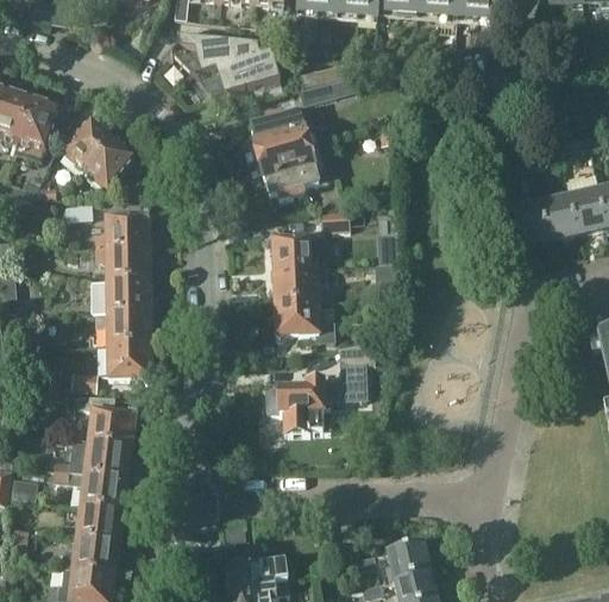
[(176,0),(176,10),(188,11),(189,0),(176,0)]
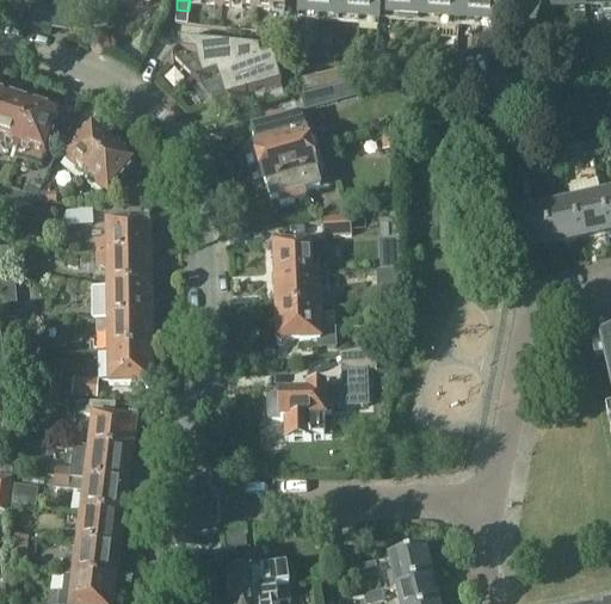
[(298,0),(298,10),(380,17),(380,10),(400,12),(400,0),(298,0)]
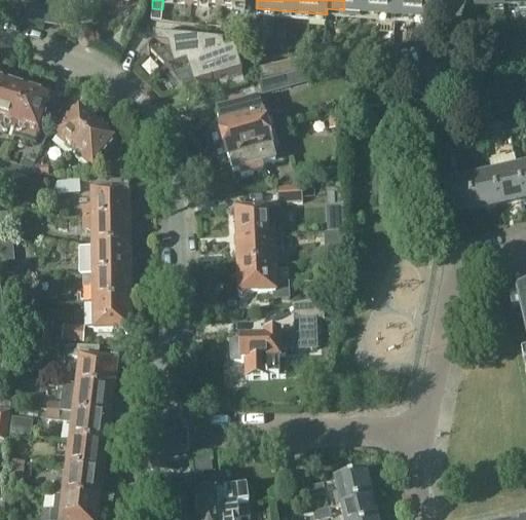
[(344,0),(344,10),(430,16),(431,1),(442,2),(442,0),(344,0)]
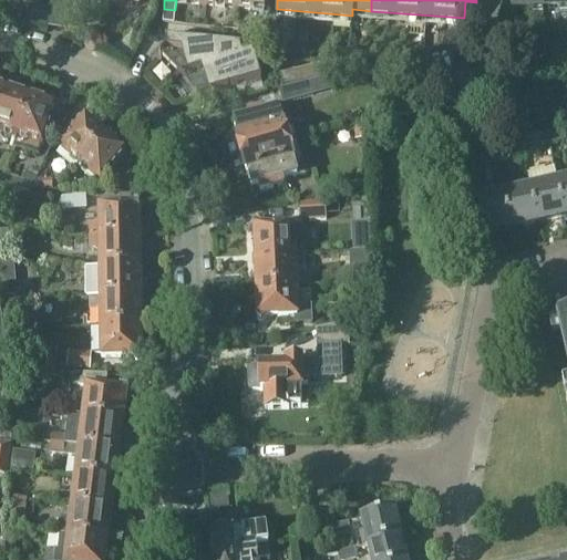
[(515,0),(515,3),(532,2),(532,10),(532,24),(543,23),(543,10),(543,2),(543,0),(515,0)]
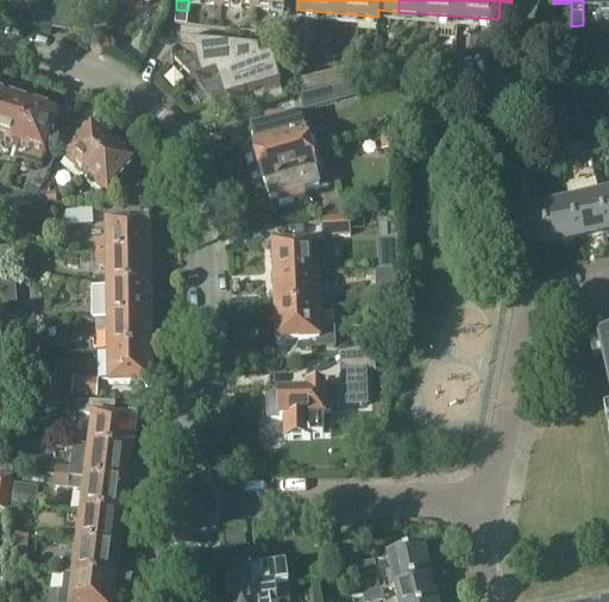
[(583,0),(583,2),(598,1),(600,12),(595,12),(595,22),(600,22),(600,25),(600,30),(608,29),(608,0),(583,0)]
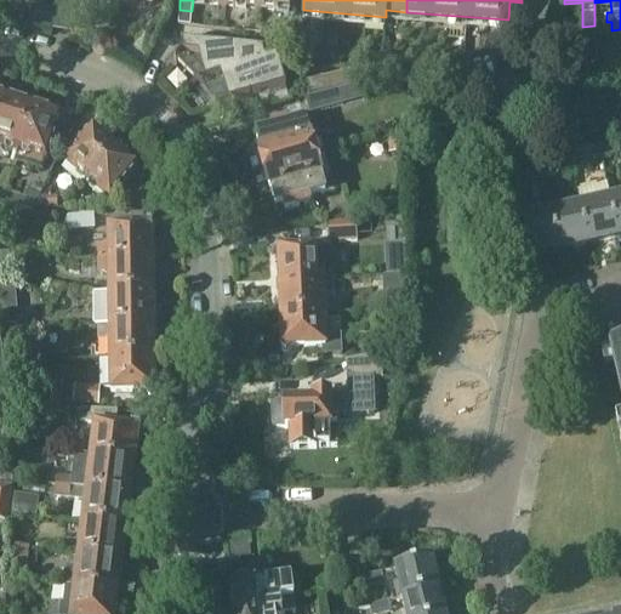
[(180,10),(178,20),(191,21),(192,11),(180,10)]
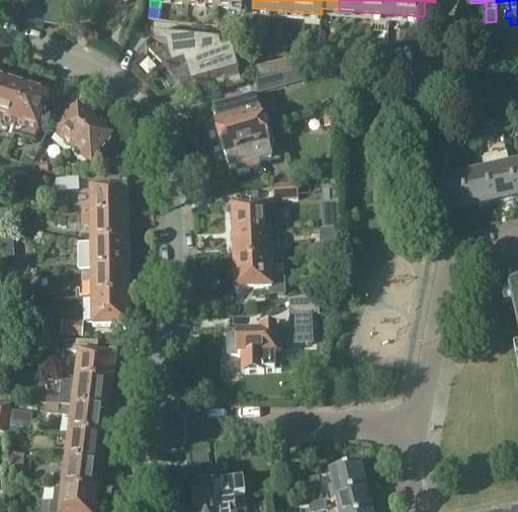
[(151,44),(147,48),(147,49),(148,48),(162,62),(164,64),(221,48),(220,41),(221,41),(221,40),(193,37),(195,21),(179,20),(153,17),(151,44)]
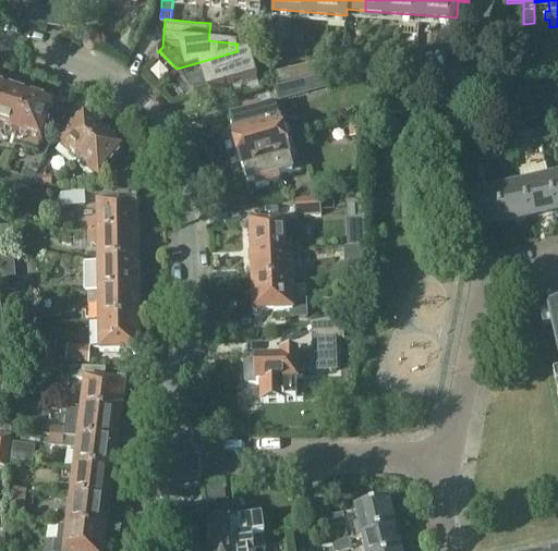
[(403,47),(392,50),(395,58),(405,56),(404,50),(403,47)]
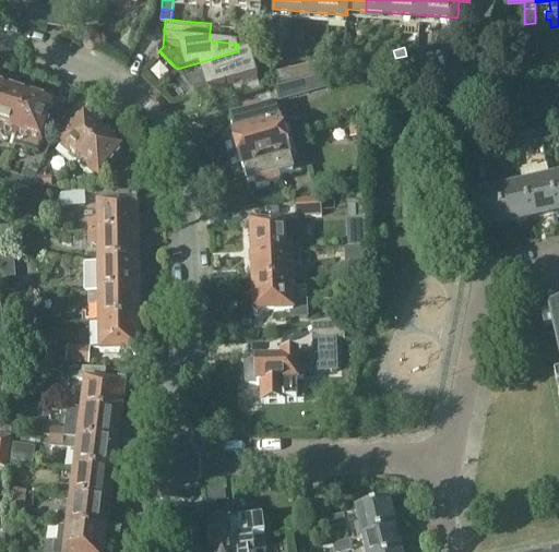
[(238,51),(177,69),(181,74),(194,92),(193,92),(194,93),(195,92),(230,82),(235,94),(261,86),(250,48),(238,51)]
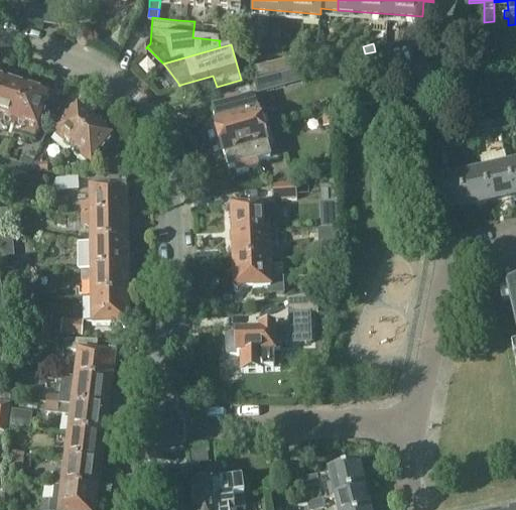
[(515,45),(507,45),(507,55),(515,55),(515,45)]
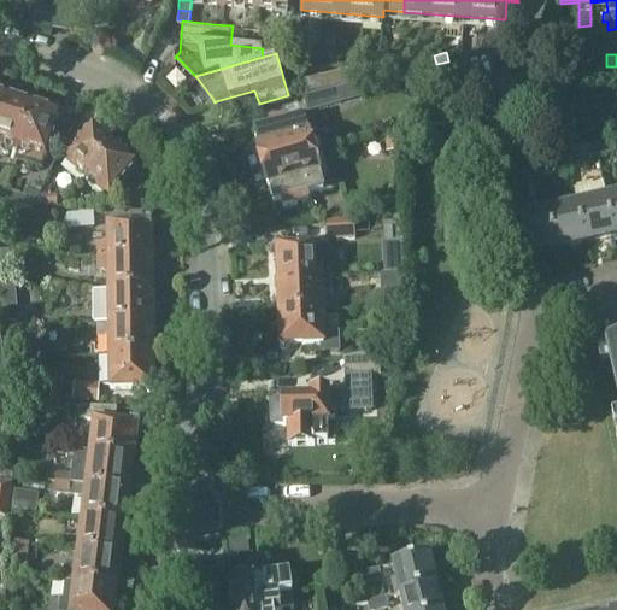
[(368,59),(359,62),(362,75),(371,72),(368,59)]
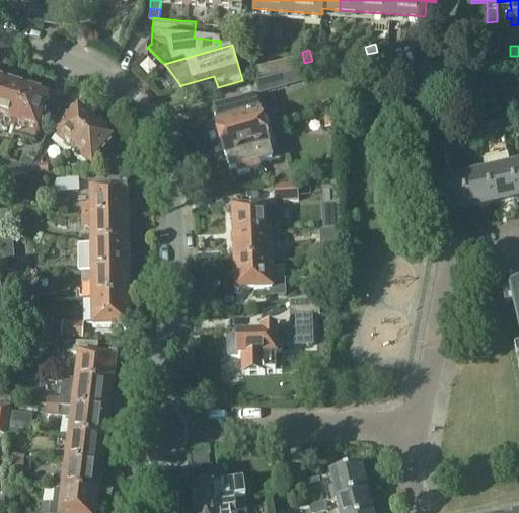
[(302,52),(294,54),(297,65),(304,63),(302,52)]
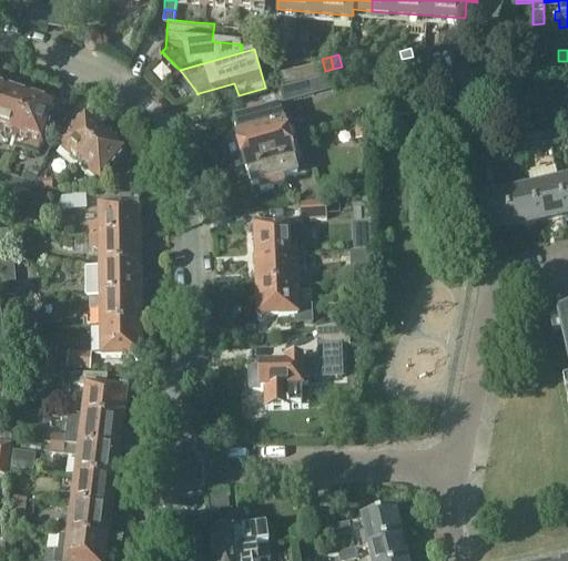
[(413,57),(402,59),(403,68),(415,65),(413,57)]
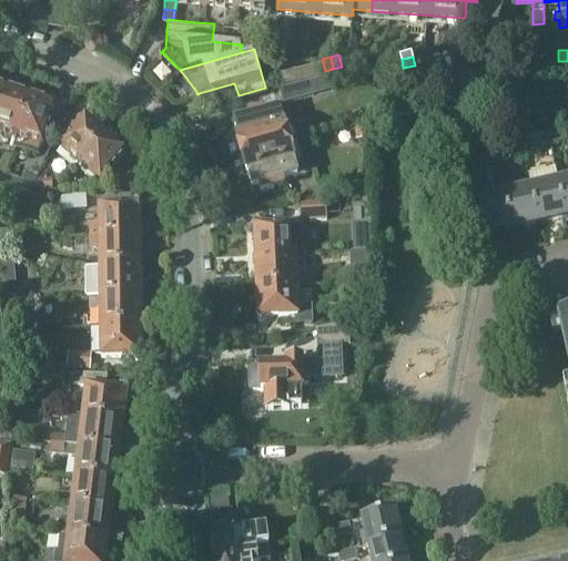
[(322,59),(313,61),(316,73),(325,71),(322,59)]
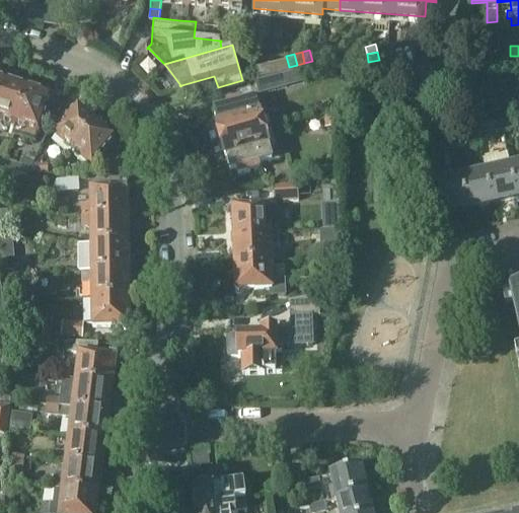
[(286,56),(278,58),(281,69),(289,67),(286,56)]
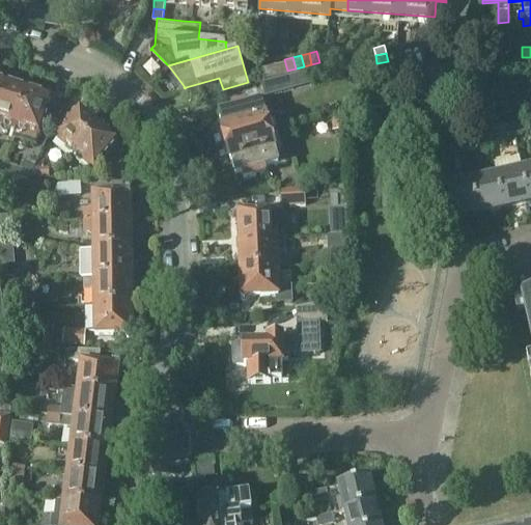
[(284,59),(277,62),(279,73),(287,71),(284,59)]
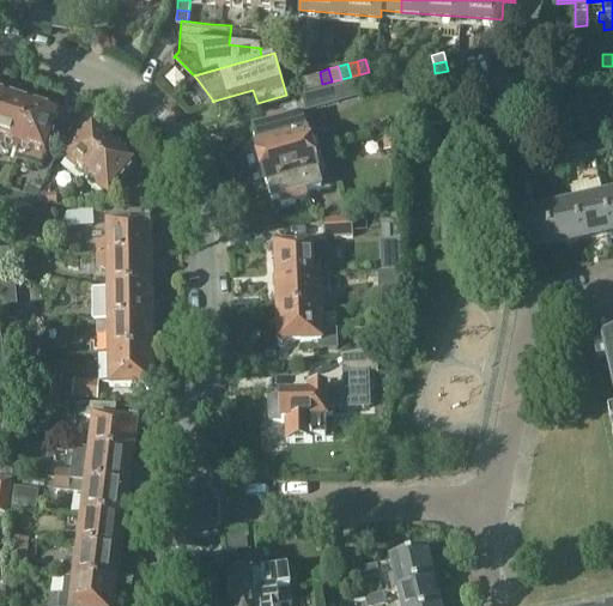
[(560,70),(548,72),(550,82),(563,79),(560,70)]
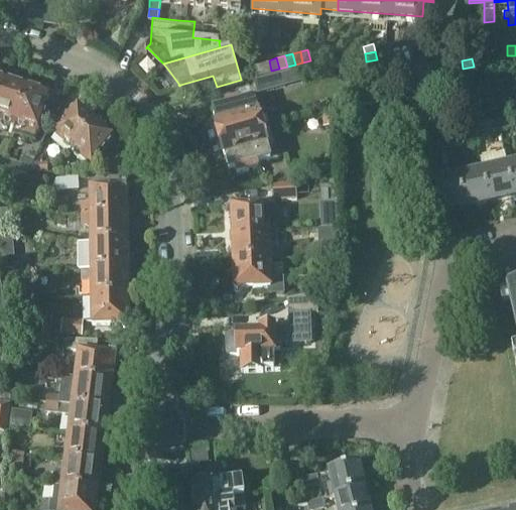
[(377,59),(366,61),(368,70),(378,67),(377,59)]
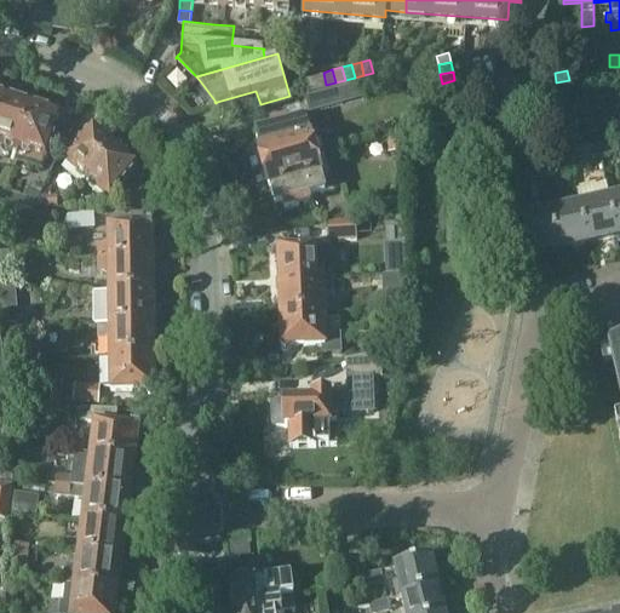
[(323,73),(314,75),(317,87),(326,85),(323,73)]
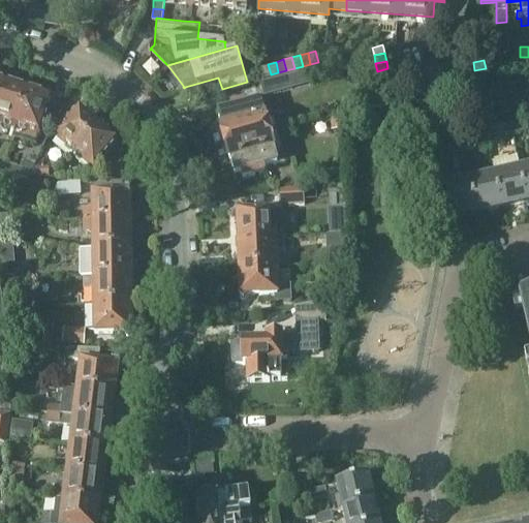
[(268,64),(259,66),(262,77),(271,74),(268,64)]
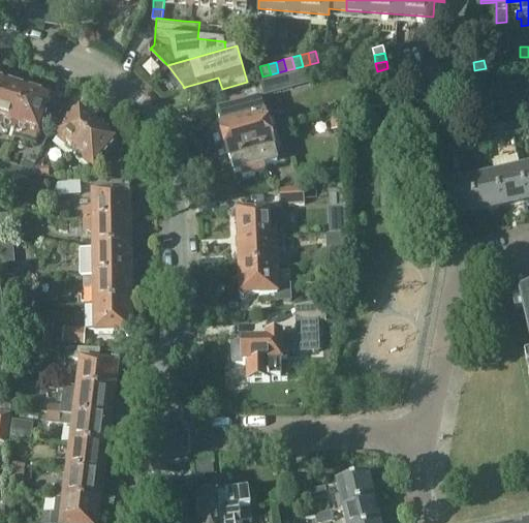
[(387,68),(377,71),(379,79),(390,77),(387,68)]
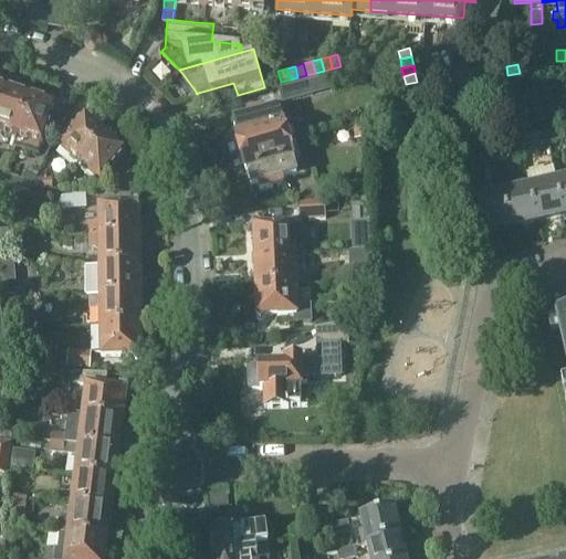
[(520,73),(507,75),(510,84),(521,81),(520,73)]
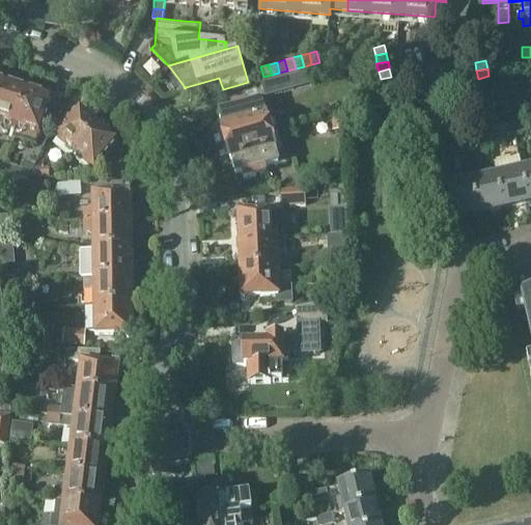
[(282,74),(262,79),(266,92),(290,85),(290,84),(287,73),(282,74)]
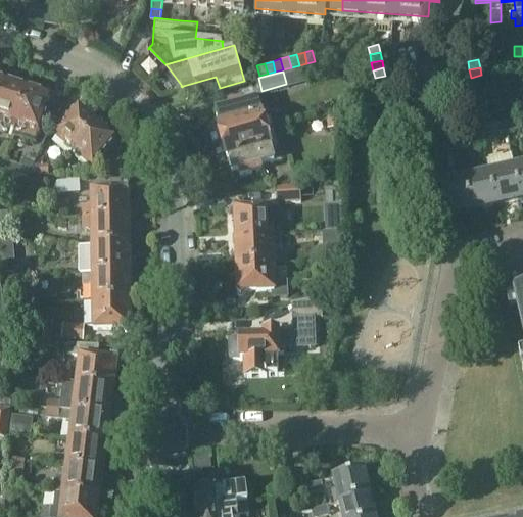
[(481,75),(471,78),(473,85),(483,83),(481,75)]
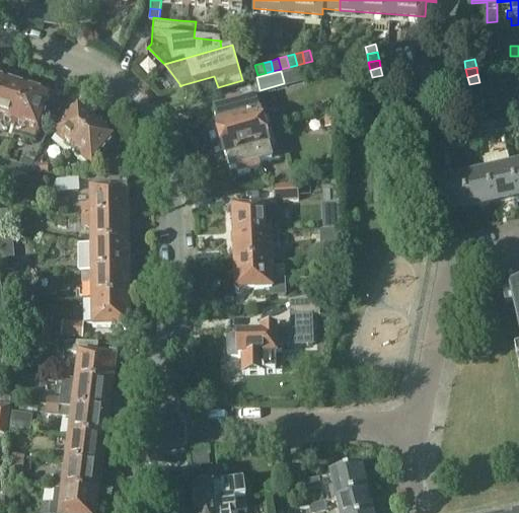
[(382,75),(372,77),(373,85),(384,82),(382,75)]
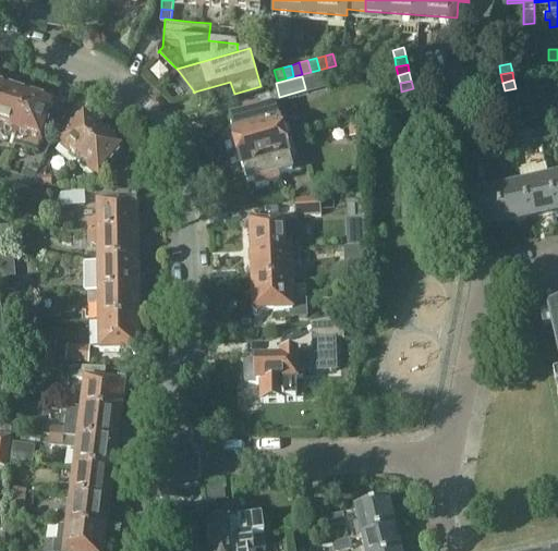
[(4,83),(0,96),(0,123),(17,130),(29,90),(25,89),(24,87),(19,85),(15,86),(4,83)]
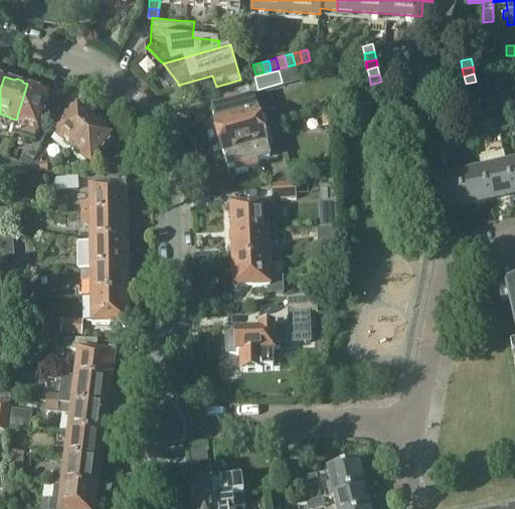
[(381,81),(370,85),(372,92),(379,91),(382,90),(381,81)]
